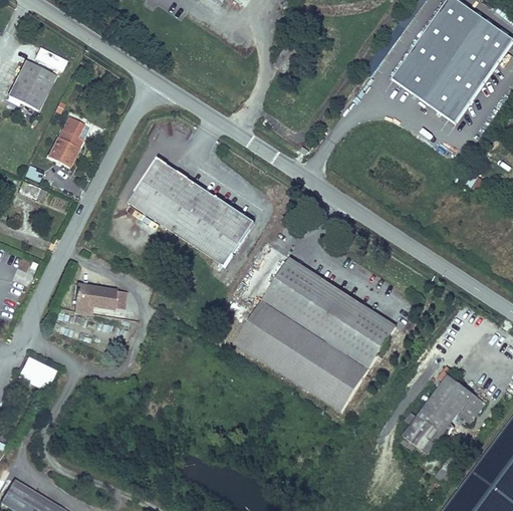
[(512,37),(458,0),(449,0),(394,79),(458,123),(512,43),(512,37)]
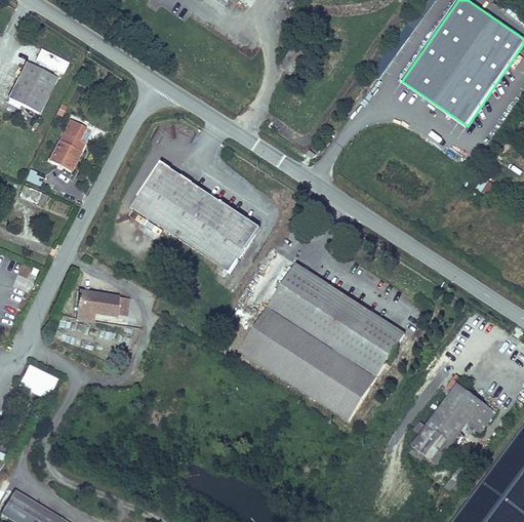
[(320,44),(304,33),(282,66),(295,75),(309,54),(312,49),(313,47),(316,49),(320,44)]
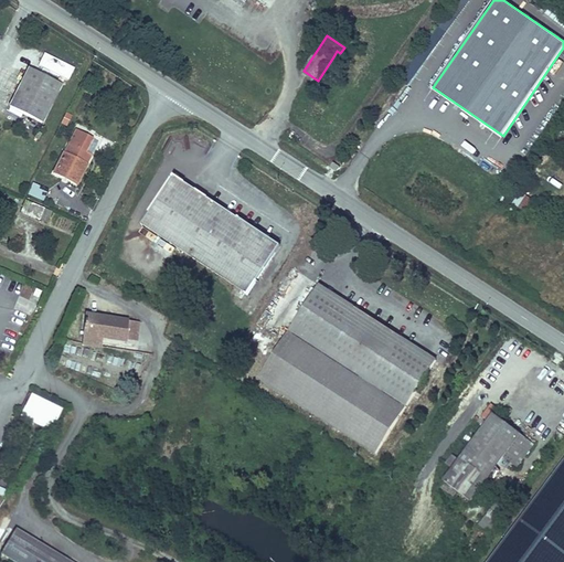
[(44,119),(64,80),(30,63),(10,103),(44,119)]
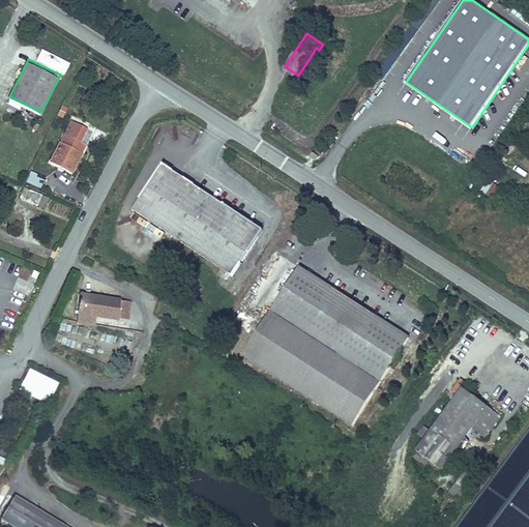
[(89,125),(72,117),(52,159),(74,170),(87,143),(82,140),(89,125)]
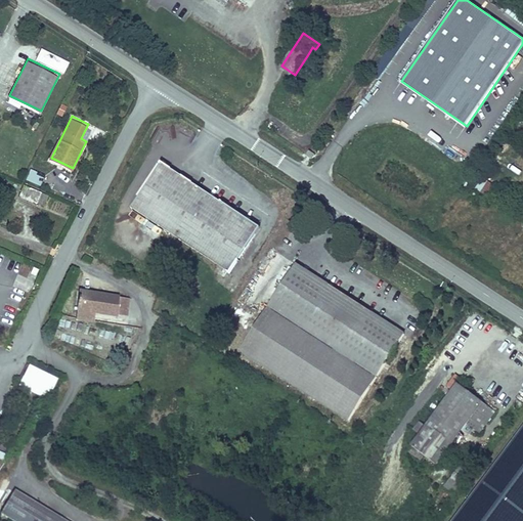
[(309,148),(306,153),(313,158),(316,154),(309,148)]
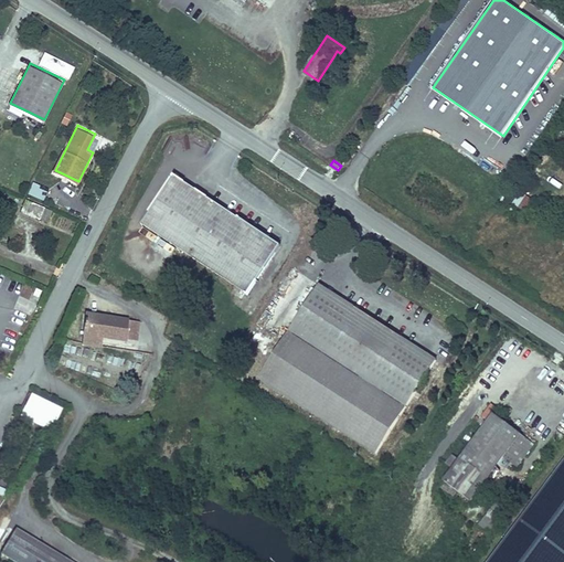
[(280,244),(176,173),(174,175),(172,173),(149,208),(151,209),(144,221),(248,292),(280,244)]
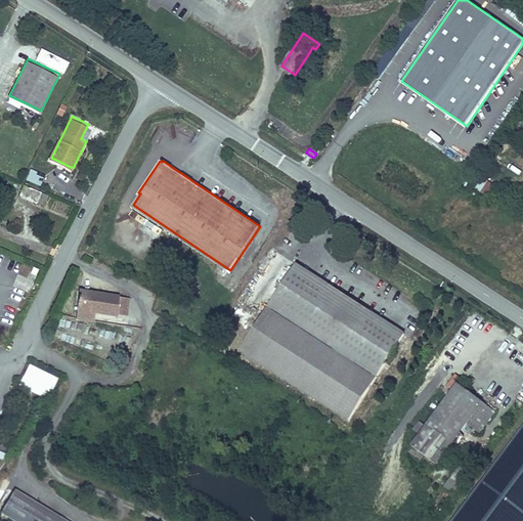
[(46,172),(32,167),(27,178),(41,183),(46,172)]
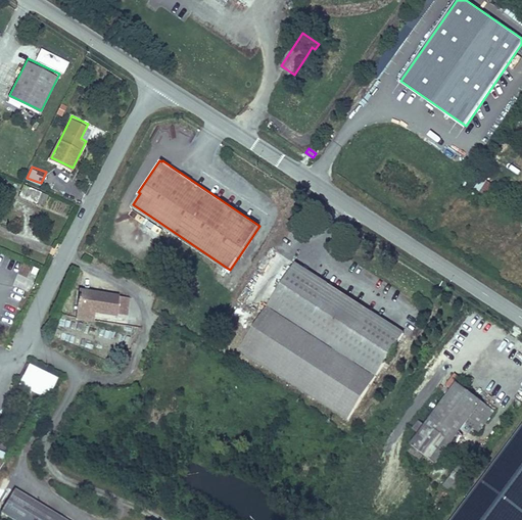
[(43,189),(25,182),(19,193),(39,200),(43,189)]
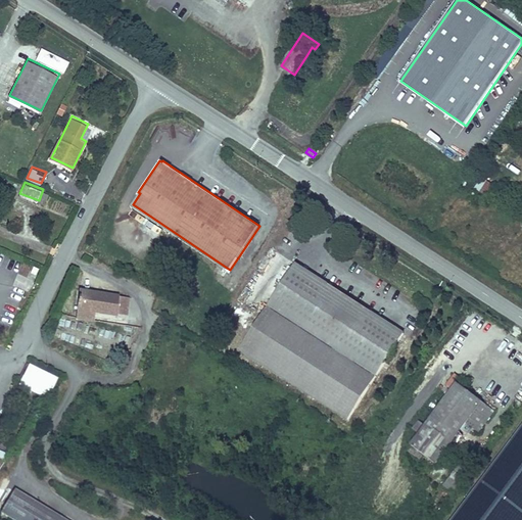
[(48,191),(43,189),(39,200),(44,202),(48,191)]
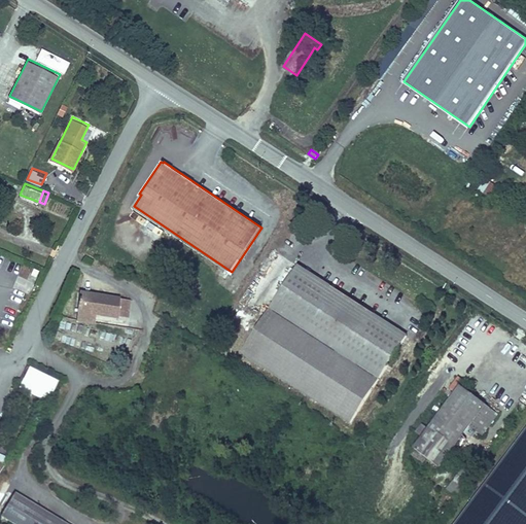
[(133,208),(130,212),(142,220),(145,216),(133,208)]
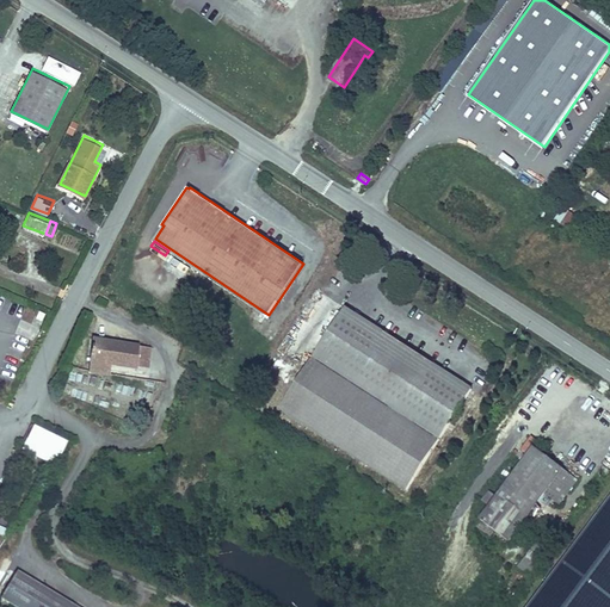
[(466,383),(343,308),(282,412),(404,484),(466,383)]
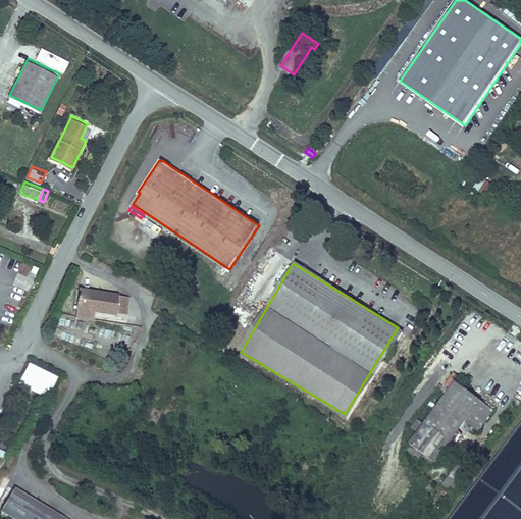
[(129,295),(81,289),(77,309),(93,311),(126,316),(129,295)]
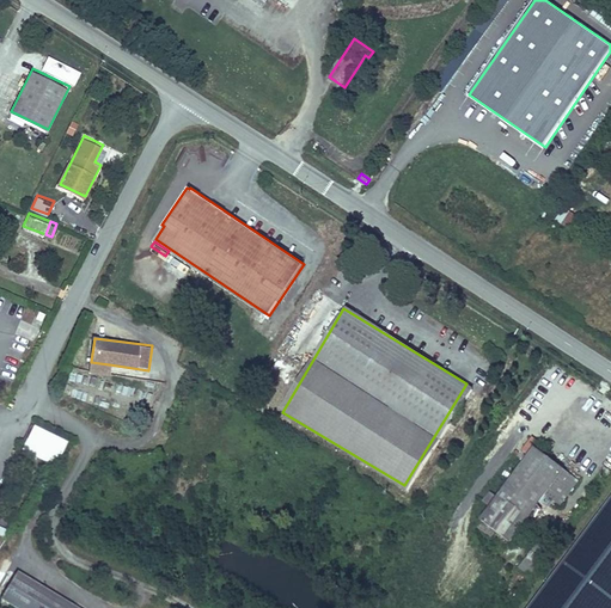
[(69,438),(37,422),(23,447),(55,464),(69,438)]
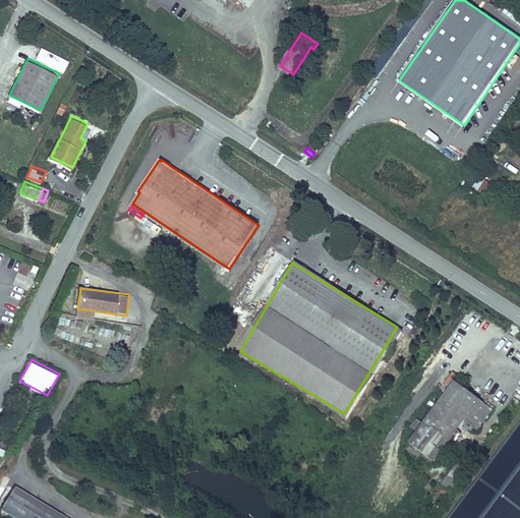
[(451,379),(421,419),(416,417),(410,425),(416,429),(408,442),(411,443),(407,448),(417,455),(421,450),(434,459),(436,456),(441,460),(453,443),(448,439),(464,417),(476,425),(489,406),(451,379)]
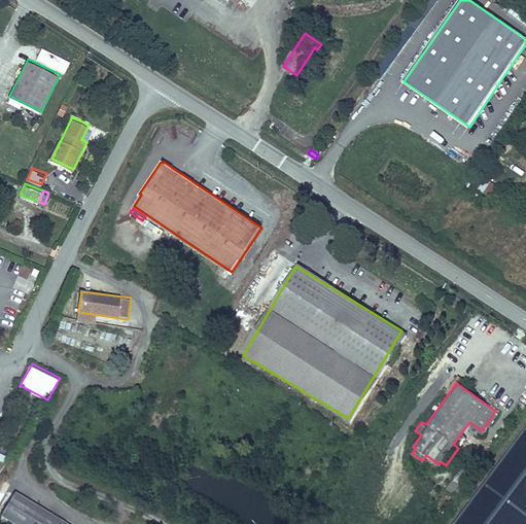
[(525,432),(460,523),(525,523),(525,432)]
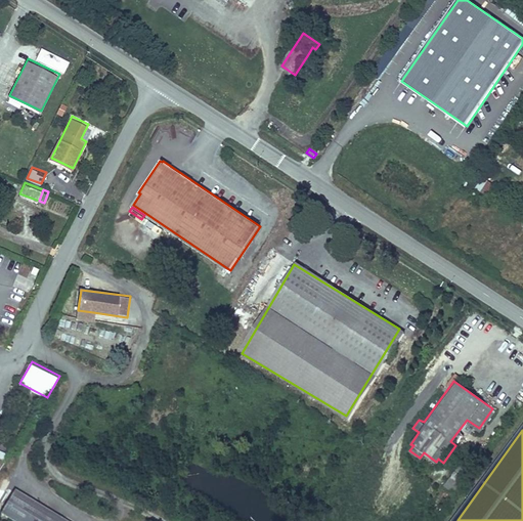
[(480,463),(468,453),(446,482),(460,491),(480,463)]
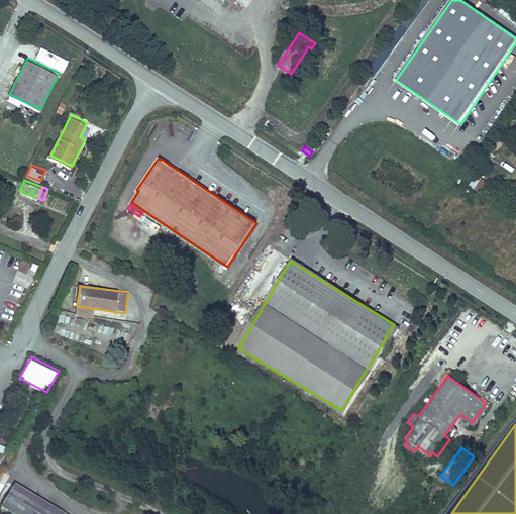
[(40,513),(48,501),(16,481),(2,503),(19,513),(40,513)]
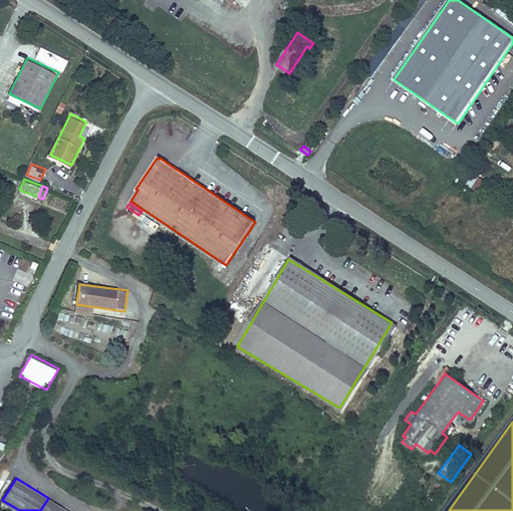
[(70,510),(48,498),(40,510),(70,510)]
